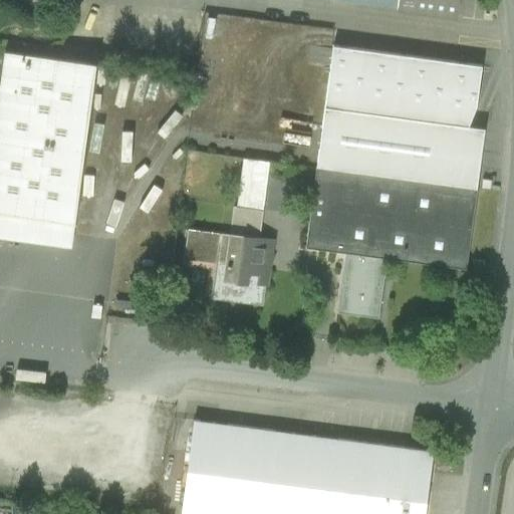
[(333,0),(398,9),(399,0),(333,0)]
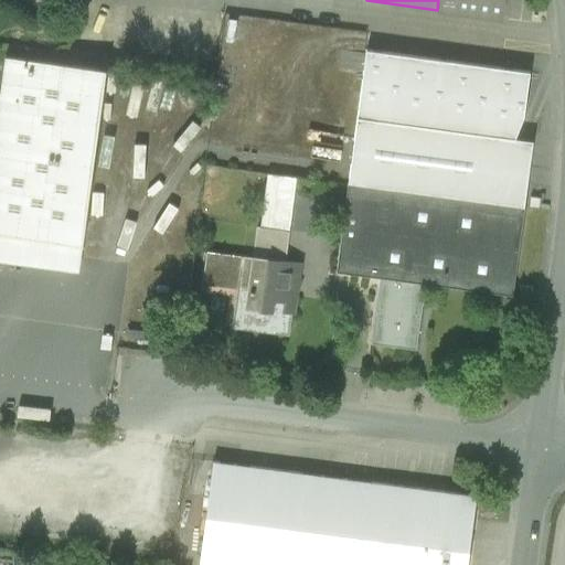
[(438,0),(437,10),(502,19),(504,0),(438,0)]
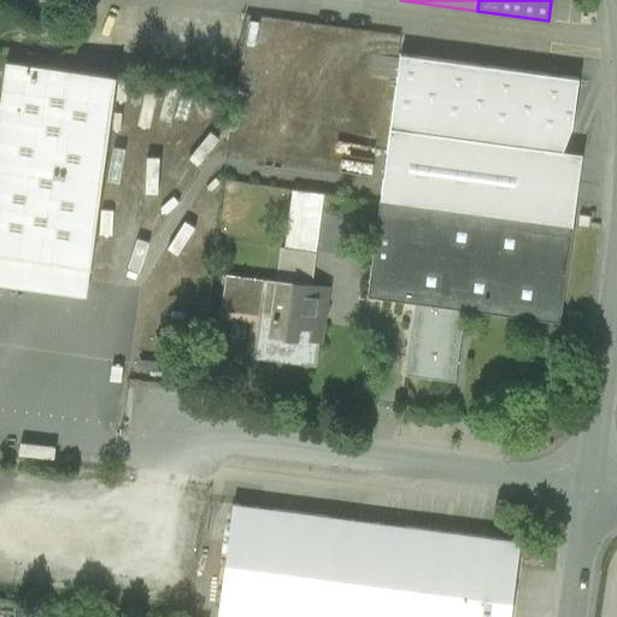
[(579,78),(400,56),(380,200),(573,227),(576,201),(540,197),(547,151),(562,153),(573,129),(579,78)]
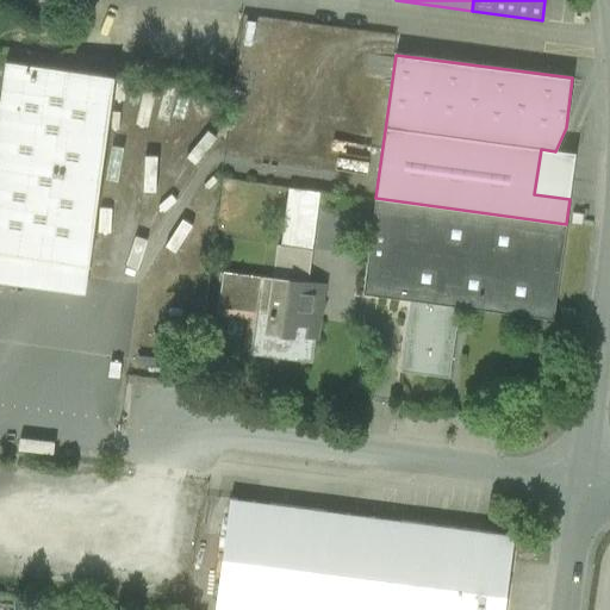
[(114,76),(6,62),(0,107),(0,254),(88,266),(114,76)]
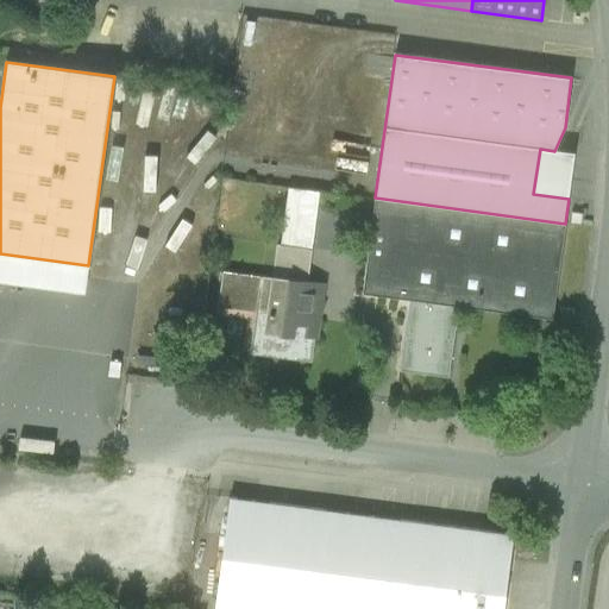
[(565,224),(375,198),(362,294),(409,300),(458,307),(552,319),(565,224)]
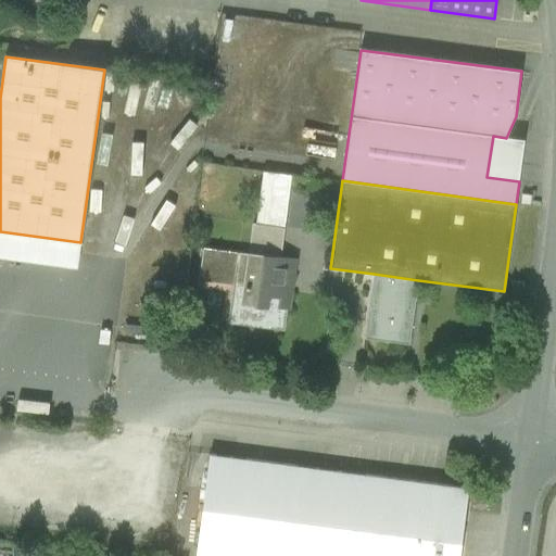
[(249,255),(203,249),(199,279),(236,283),(232,302),(242,303),(249,255)]
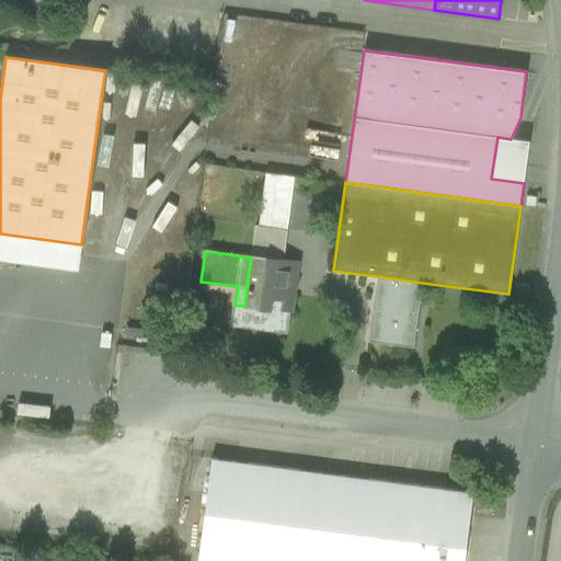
[(295,263),(251,258),(244,306),(242,325),(281,331),(286,290),(282,290),(283,283),(293,284),(295,263)]
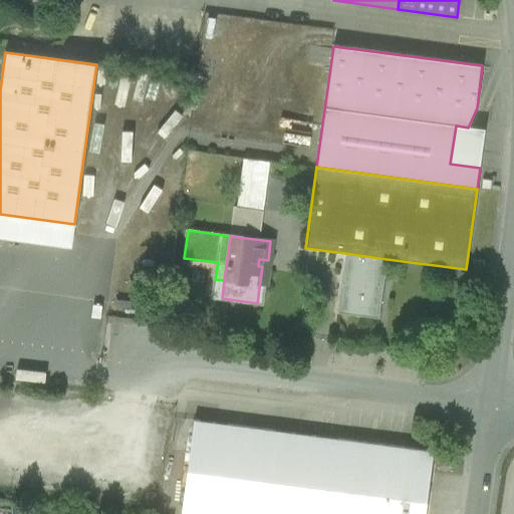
[(387,259),(345,253),(337,313),(378,318),(387,259)]
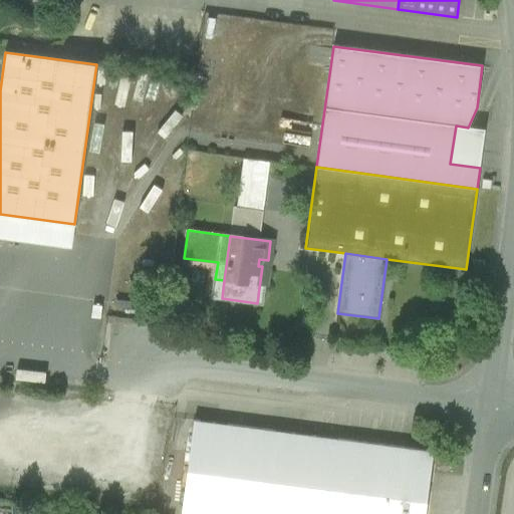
[(425,513),(434,451),(194,421),(182,513),(425,513)]
